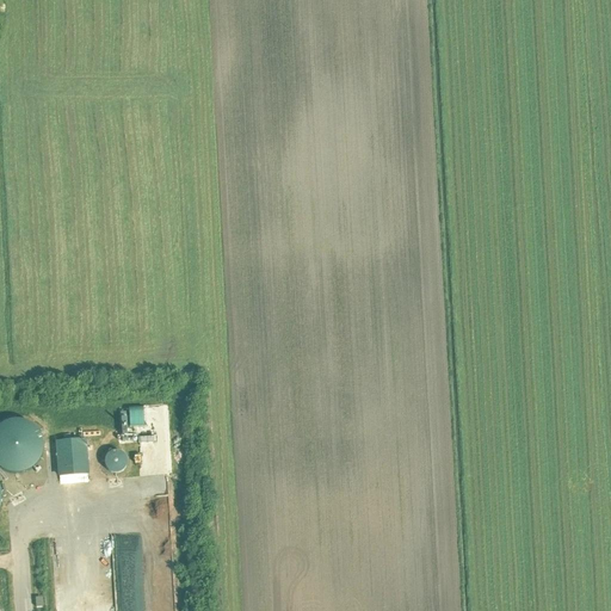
[(146,407),(133,406),(133,425),(146,425),(146,407)]
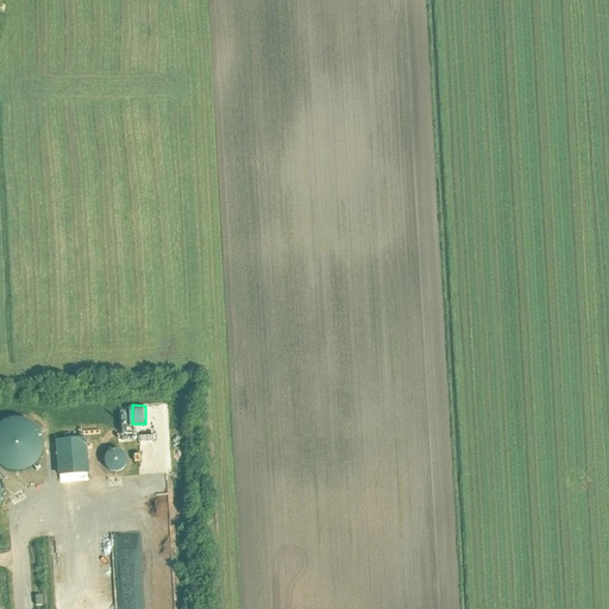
[(120,433),(132,433),(131,406),(119,407),(120,433)]
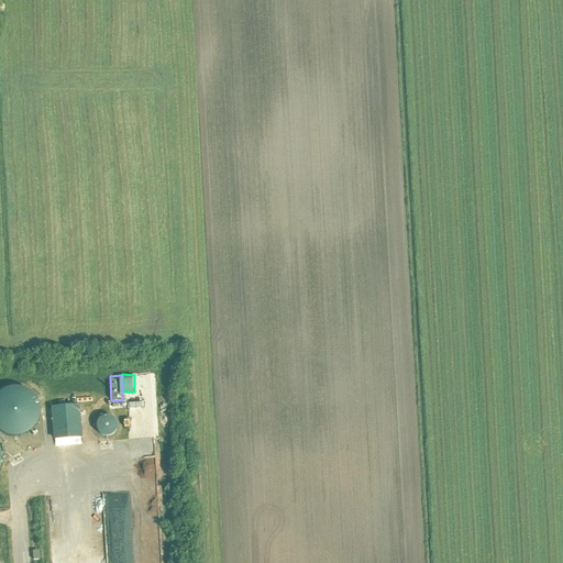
[(0,430),(1,431),(8,433),(18,433),(25,430),(32,424),(36,418),(39,409),(37,400),(33,393),(26,386),(18,383),(9,383),(2,385),(0,386),(0,430)]
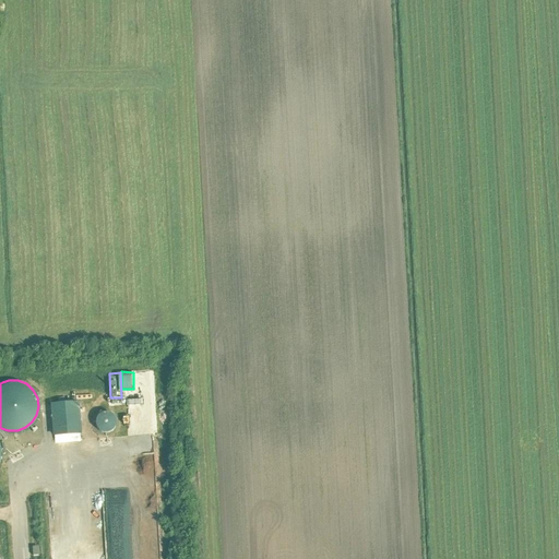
[(80,431),(78,397),(49,400),(51,433),(80,431)]
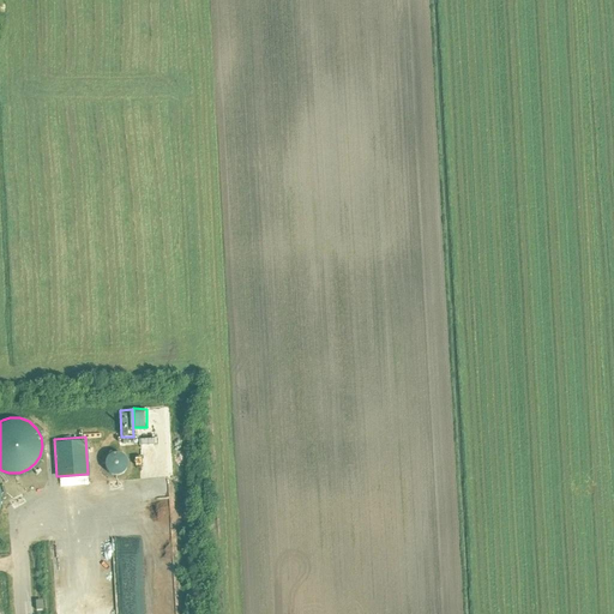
[(103,458),(103,463),(104,467),(107,469),(110,471),(114,473),(119,471),(121,470),(124,467),(126,464),(126,459),(125,456),(124,453),(121,451),(118,450),(114,449),(110,450),(107,452),(104,455),(103,458)]
